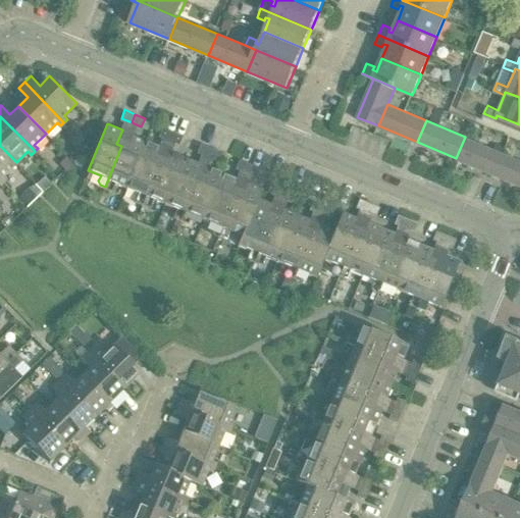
[(169,139),(173,130),(163,125),(159,135),(169,139)]
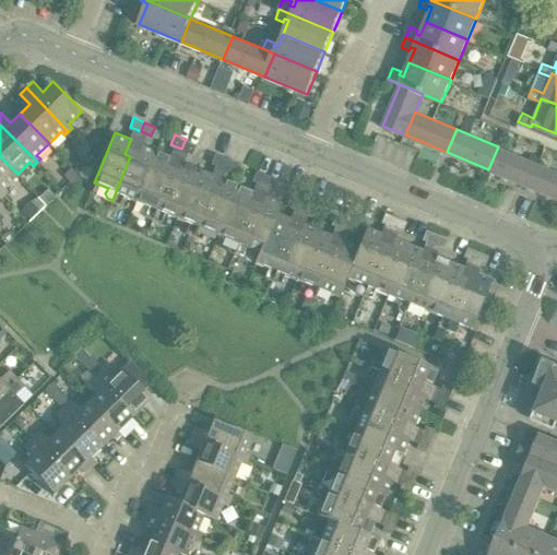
[(137,200),(157,150),(142,143),(143,140),(139,138),(137,142),(141,144),(135,160),(130,156),(113,200),(117,202),(121,201),(125,195),(137,200)]
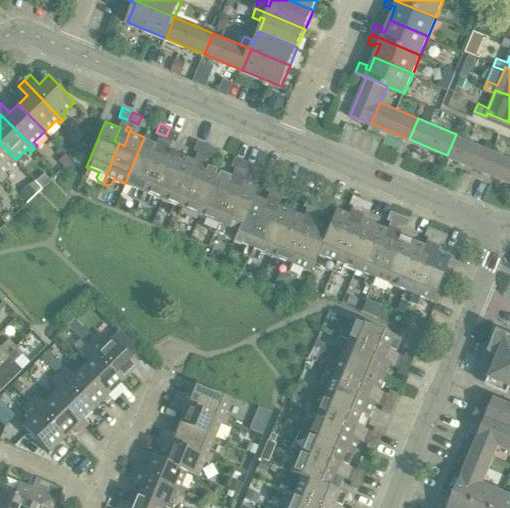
[(176,140),(180,131),(170,127),(166,136),(176,140)]
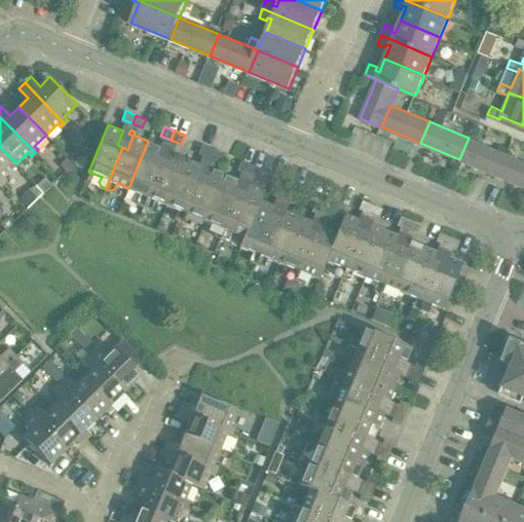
[(498,176),(507,154),(469,138),(459,159),(498,176)]
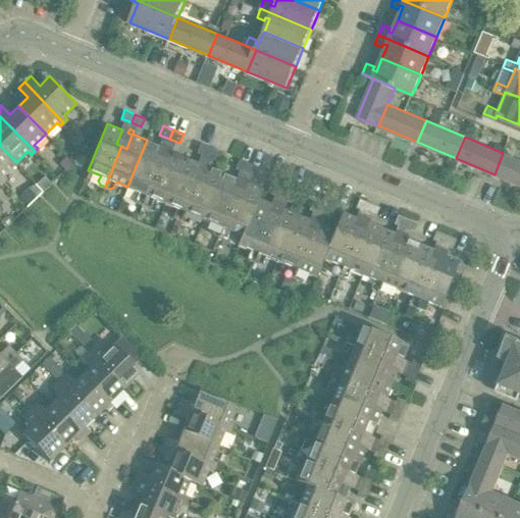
[(143,203),(160,162),(155,160),(161,146),(147,140),(127,187),(139,191),(137,197),(138,201),(143,203)]
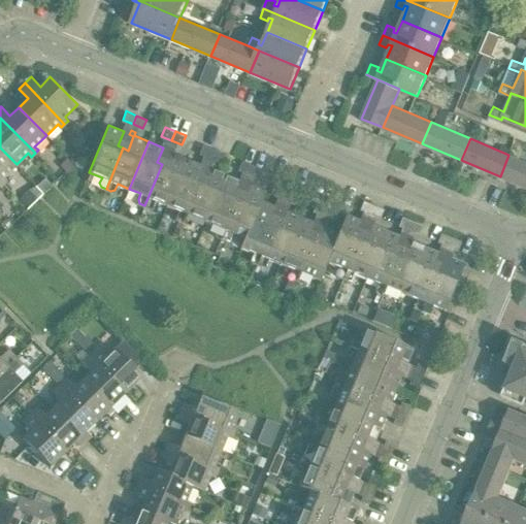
[(210,157),(215,148),(204,143),(200,153),(210,157)]
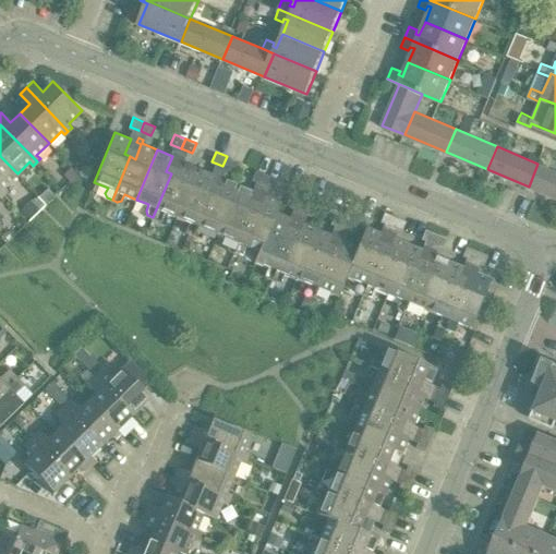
[(177,216),(197,167),(183,160),(184,157),(179,155),(177,159),(182,161),(177,176),(171,173),(153,217),(158,219),(162,217),(165,212),(177,216)]
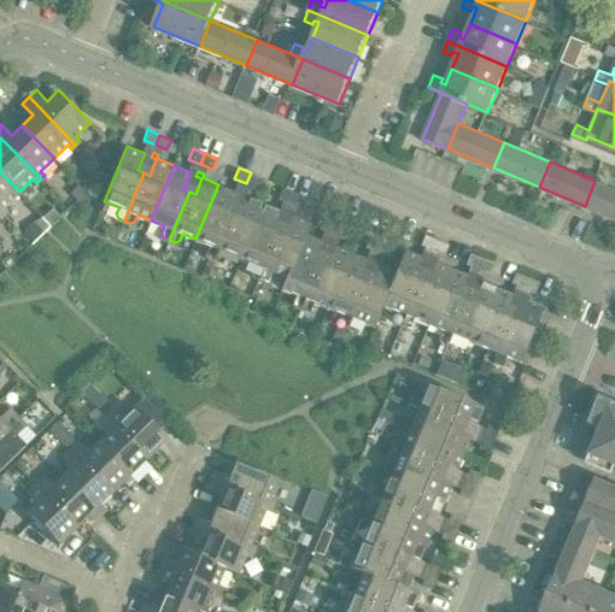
[(19,192),(0,172),(0,207),(5,213),(10,210),(5,205),(19,192)]
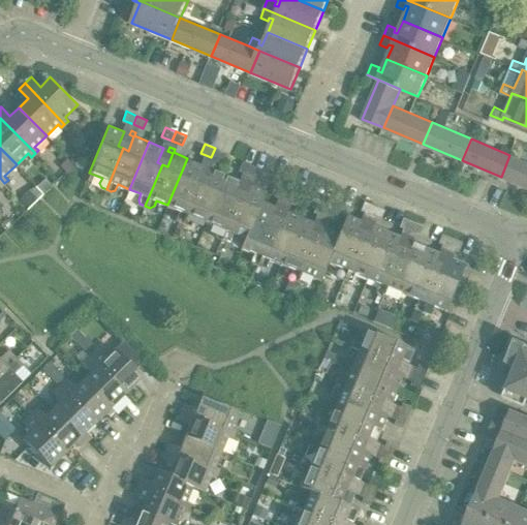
[(221,161),(225,152),(215,148),(211,157),(221,161)]
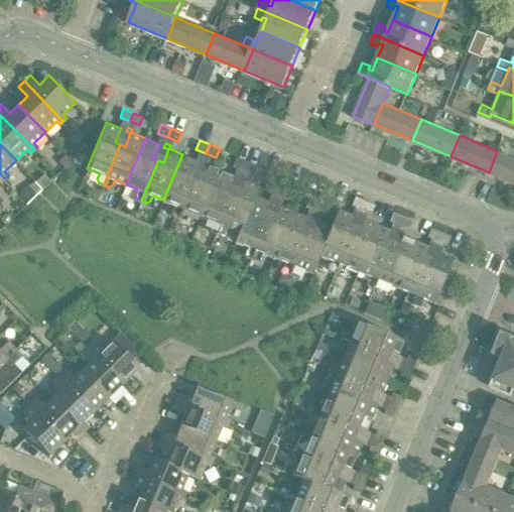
[(513,157),(497,151),(489,172),(513,181),(513,157)]
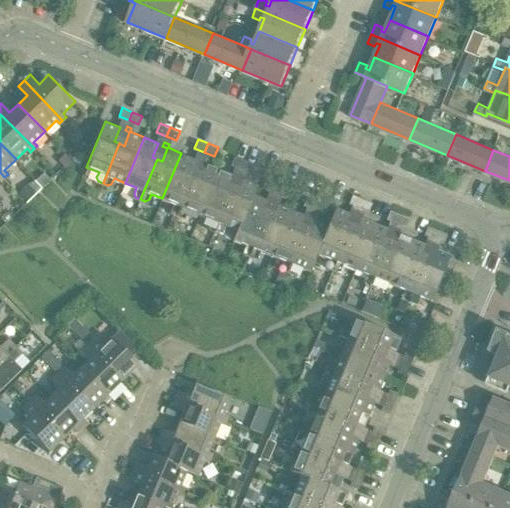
[(178,215),(194,175),(189,173),(195,158),(181,153),(162,198),(174,203),(172,209),(173,213),(178,215)]
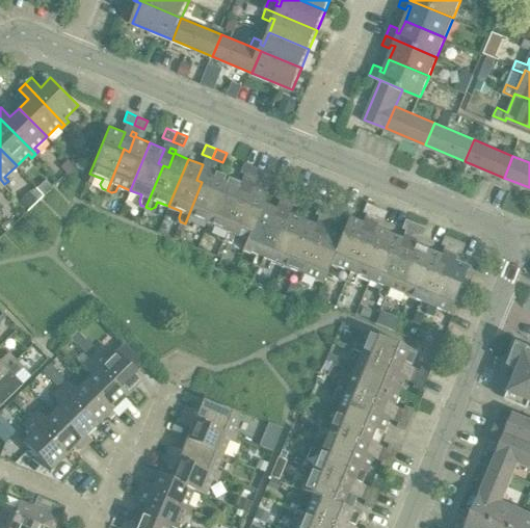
[(252,174),(255,165),(244,160),(241,169),(252,174)]
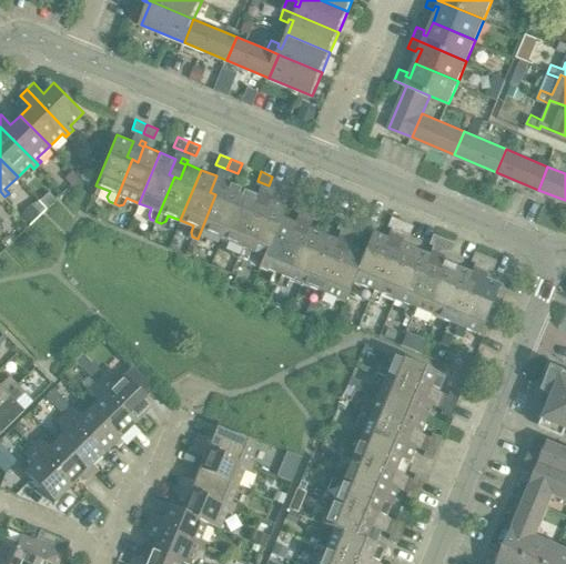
[(222,238),(243,187),(228,181),(229,178),(224,175),(222,180),(228,182),(221,197),(215,194),(198,239),(202,241),(206,239),(210,232),(222,238)]
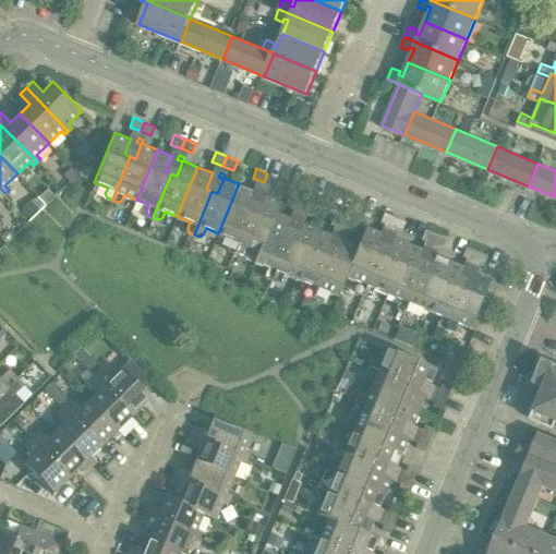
[(275,188),(278,178),(267,173),(264,182),(275,188)]
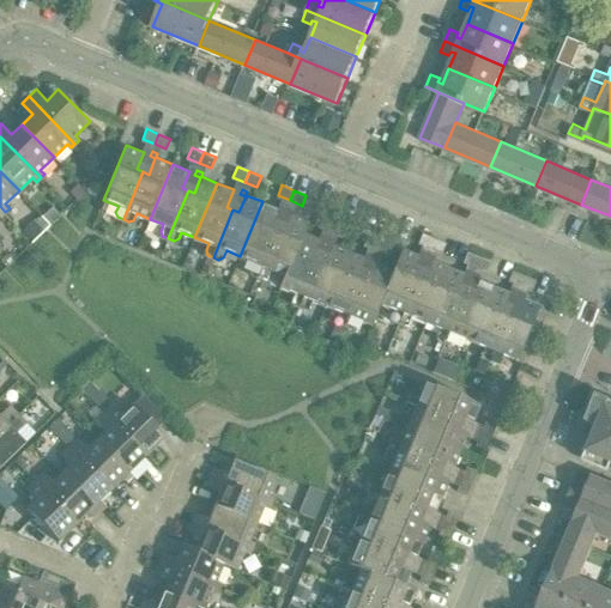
[(258,275),(278,229),(272,226),(279,208),(262,201),(240,256),(254,262),(250,268),(253,273),(258,275)]
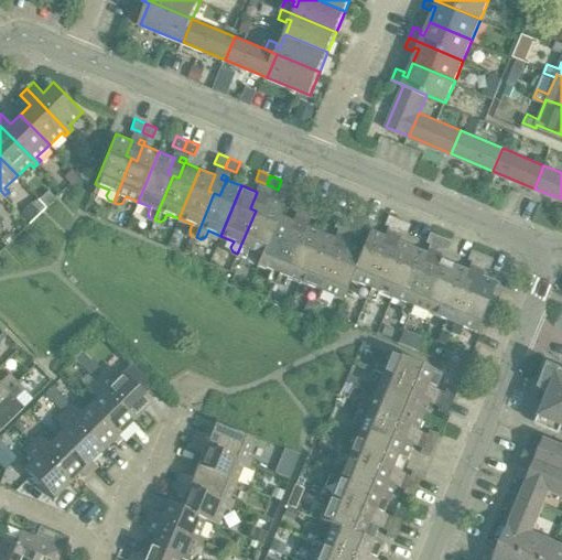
[(279,213),(280,213),(284,204),(268,196),(269,193),(265,191),(262,195),(267,197),(261,213),(256,211),(237,254),(242,256),(247,255),(249,248),(261,254),(258,262),(279,213)]
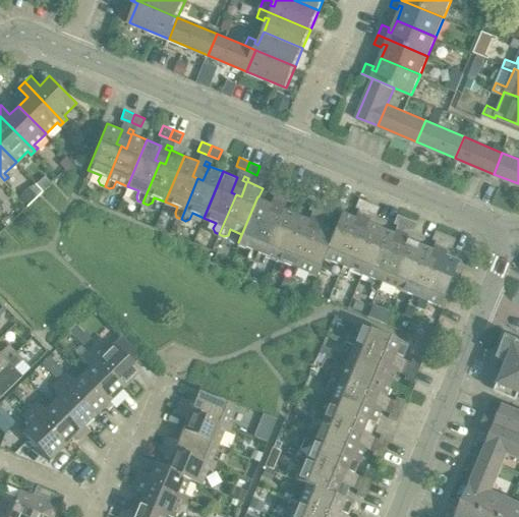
[(281,195),(285,186),(275,182),(271,191),(281,195)]
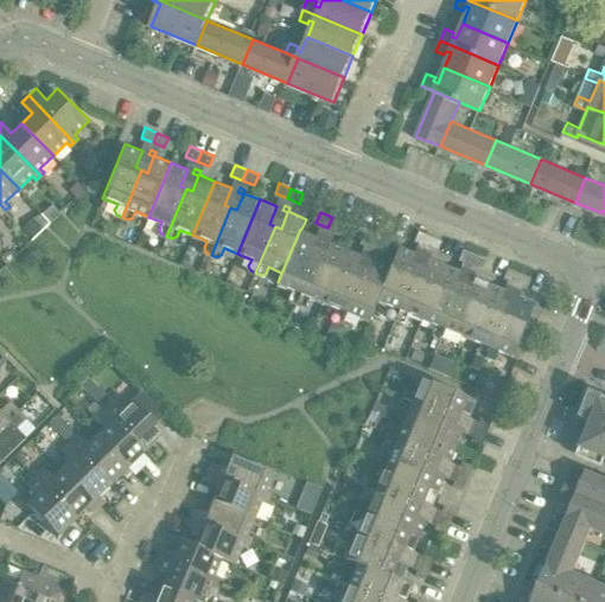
[(339,232),(344,222),(332,217),(328,228),(339,232)]
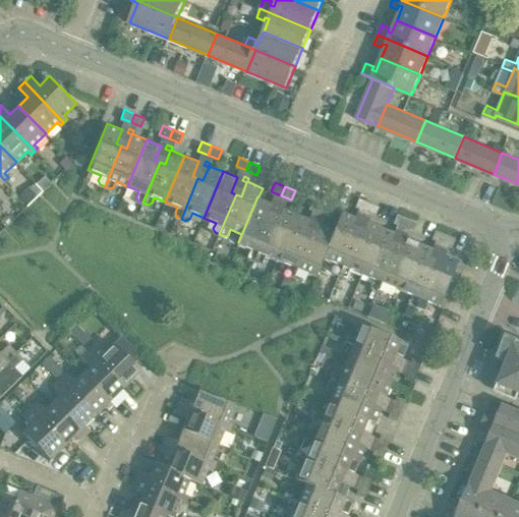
[(254,260),(271,219),(267,217),(272,203),(258,196),(257,196),(238,242),(250,247),(248,253),(249,257),(254,260)]
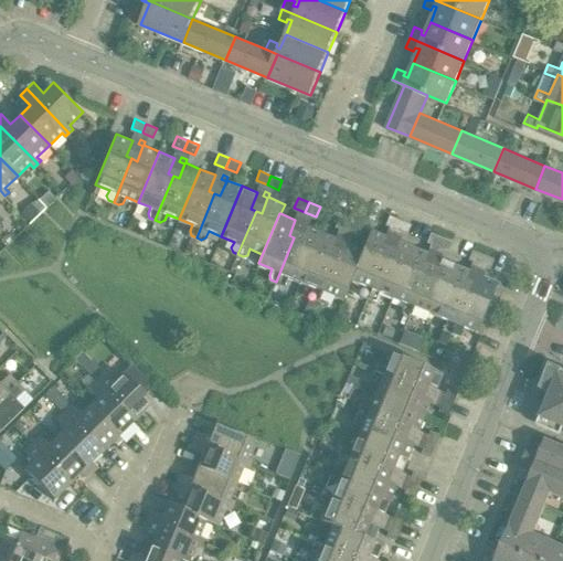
[(397,228),(401,218),(390,213),(385,223),(397,228)]
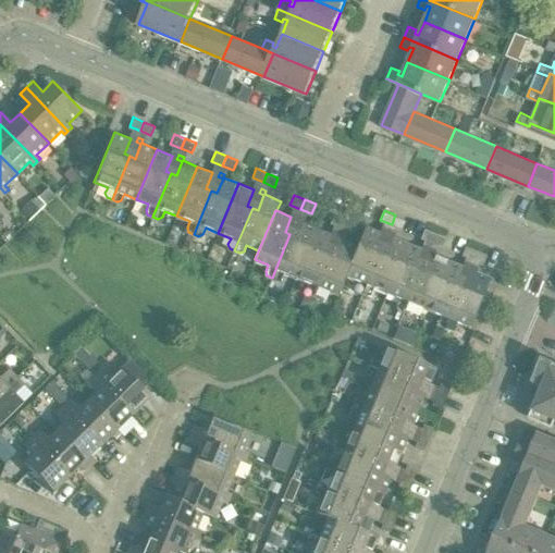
[(342,226),(345,217),(335,212),(331,222),(342,226)]
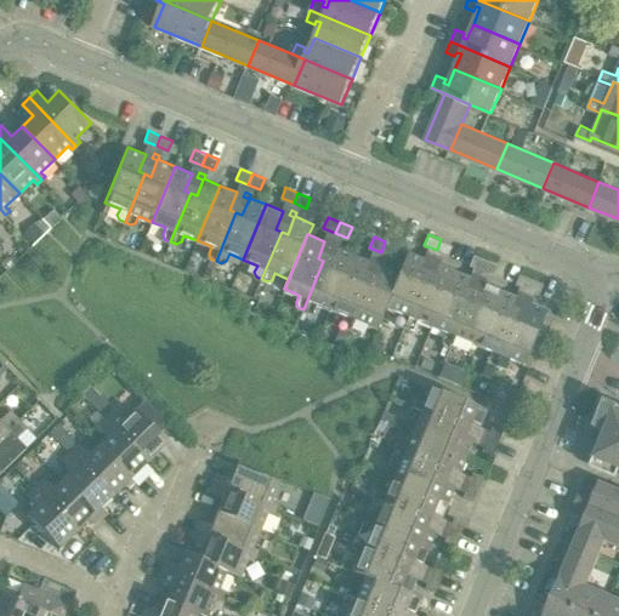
[(448,255),(453,244),(441,239),(437,250),(448,255)]
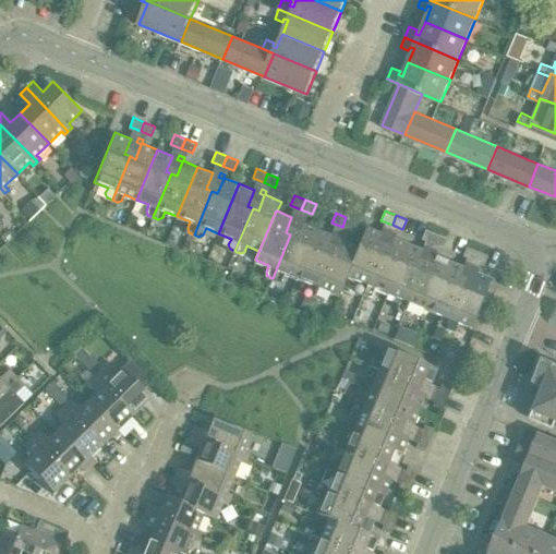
[(298,277),(317,228),(302,221),(304,218),(299,216),(298,220),(302,223),(295,237),(290,235),(273,278),(278,280),(281,278),(285,273),(298,277)]
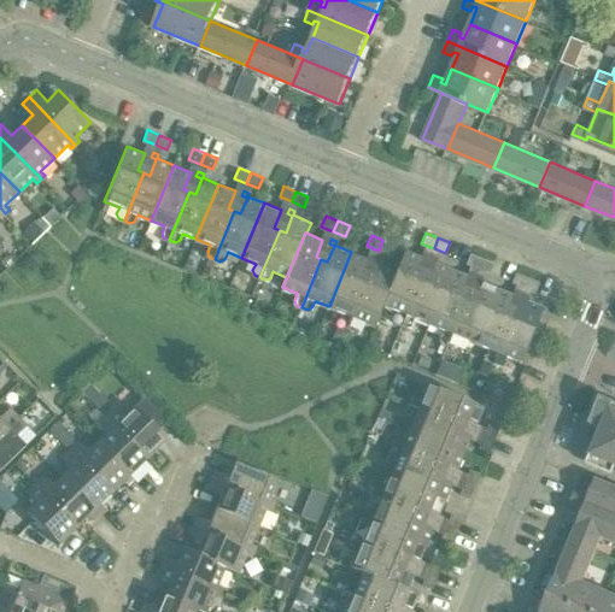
[(391,256),(394,245),(382,240),(379,251),(391,256)]
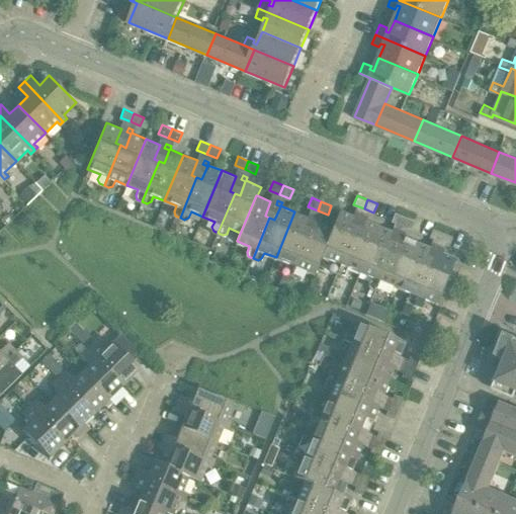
[(337,272),(354,232),(349,230),(355,216),(340,209),(332,227),(333,228),(322,255),(333,260),(331,266),(333,270),(337,272)]
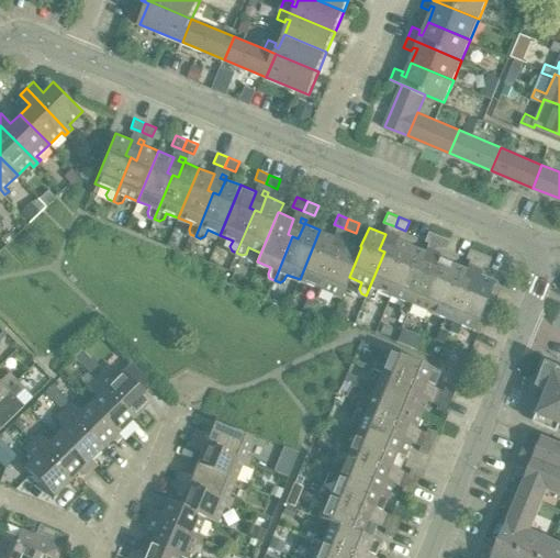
[(315,297),(334,254),(328,252),(335,236),(320,230),(300,279),(312,285),(309,291),(311,296),(315,297)]
